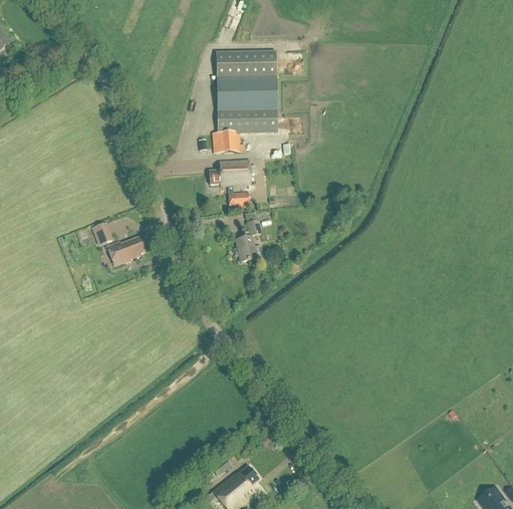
[(0,46),(10,39),(0,25),(0,46)]
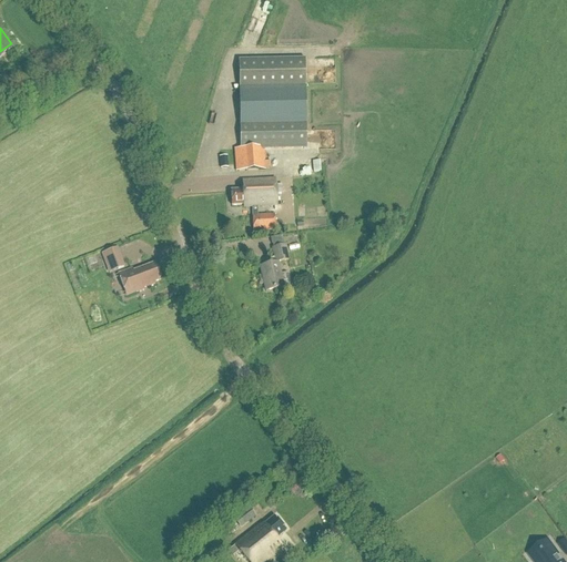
[(240,144),(233,145),(235,166),(270,163),(269,156),(264,156),(263,145),(306,145),(305,55),(239,57),(240,144)]
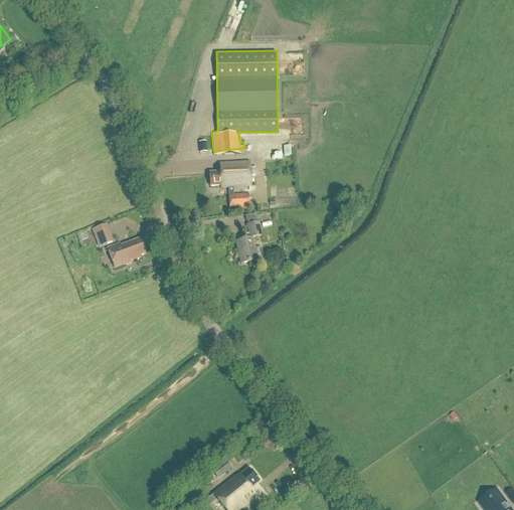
[(205,138),(197,138),(198,149),(206,149),(205,138)]
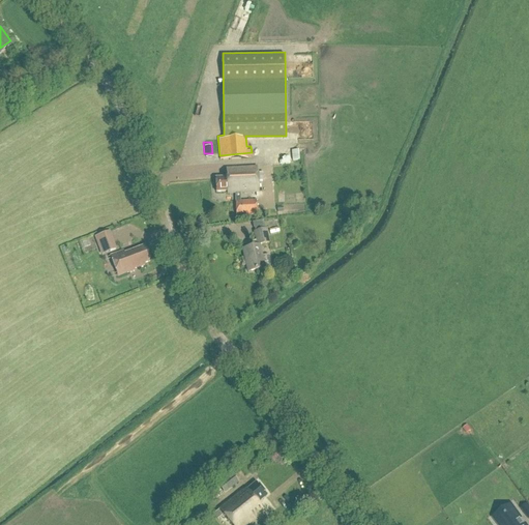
[(227,190),(233,190),(235,213),(256,211),(255,197),(240,198),(239,190),(258,188),(257,163),(226,165),(227,173),(215,174),(216,188),(227,187),(227,190)]
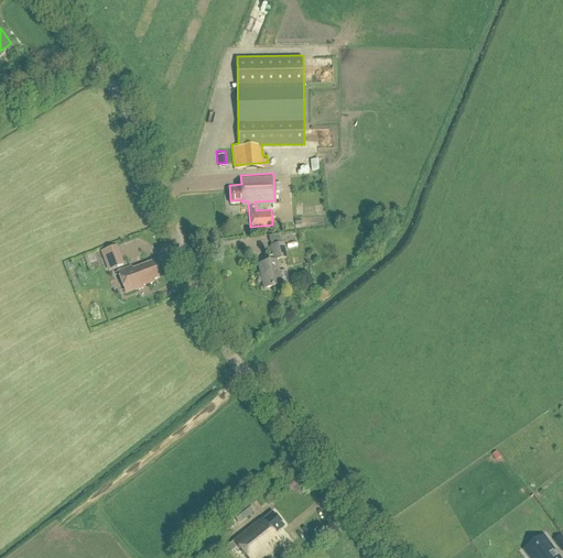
[(270,241),(273,255),(259,260),(264,284),(285,279),(287,277),(285,269),(282,267),(279,267),(277,255),(288,253),(284,238),(270,241)]
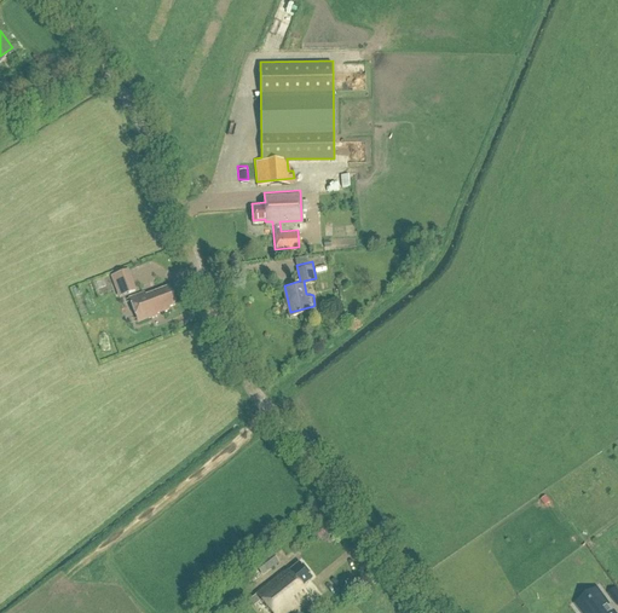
[(117,270),(109,273),(111,279),(120,277),(117,270)]
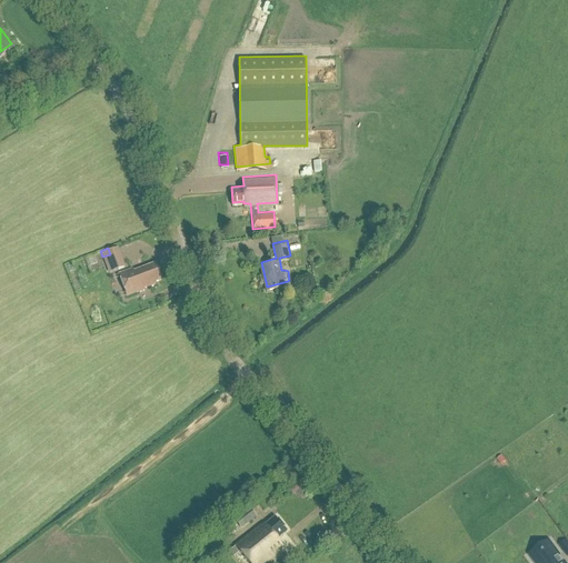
[(121,258),(112,260),(116,267),(123,263),(121,258)]
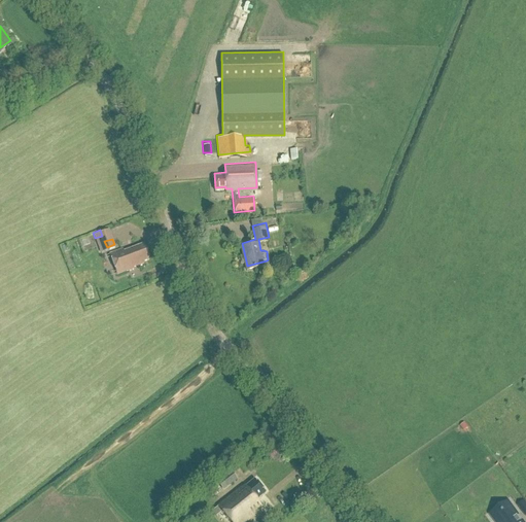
[(144,257),(149,255),(144,240),(124,248),(123,245),(110,250),(118,271),(134,265),(134,264),(144,259),(144,257)]
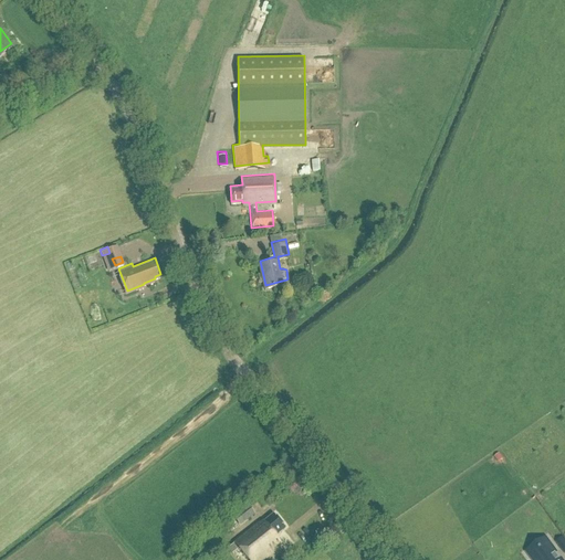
[(117,282),(110,284),(112,294),(121,291),(117,282)]
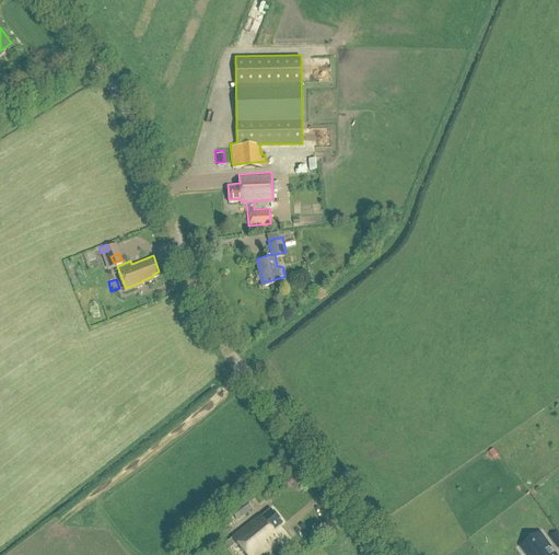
[(280,520),(269,507),(259,516),(257,512),(231,533),(235,539),(248,554),(255,554),(278,536),(271,528),(280,520)]
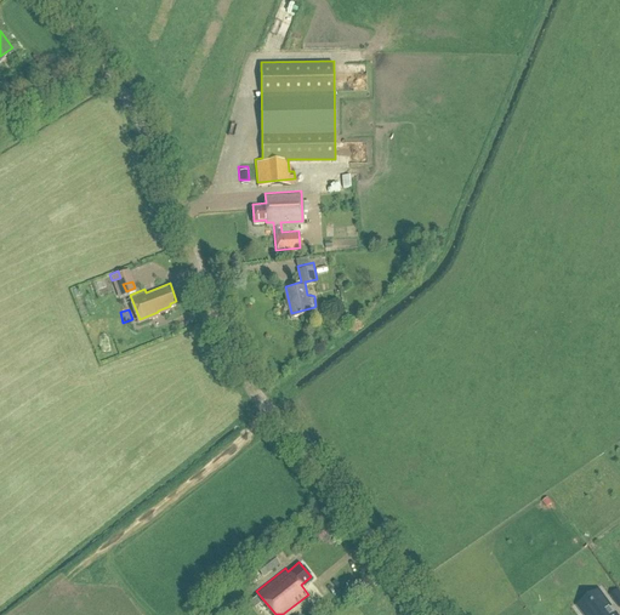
[(256,591),(249,598),(254,604),(261,597),(256,591)]
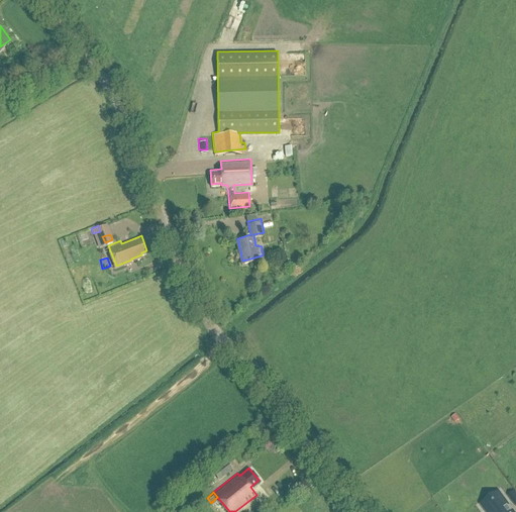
[(491,500),(485,504),(490,511),(515,511),(511,507),(509,508),(502,498),(499,494),(493,499),(493,498),(491,500)]
